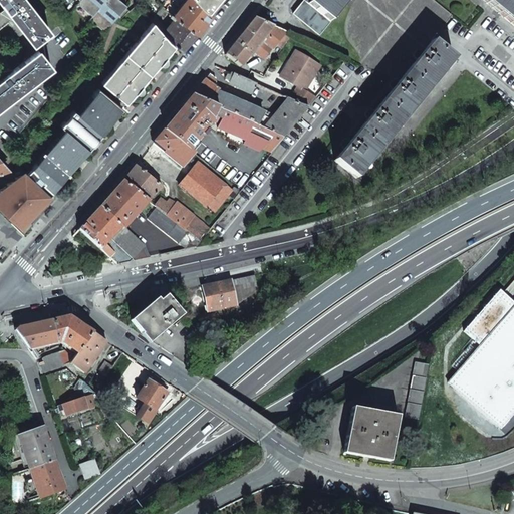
[(33,44),(48,31),(24,0),(0,0),(0,2),(5,8),(13,18),(33,44)]
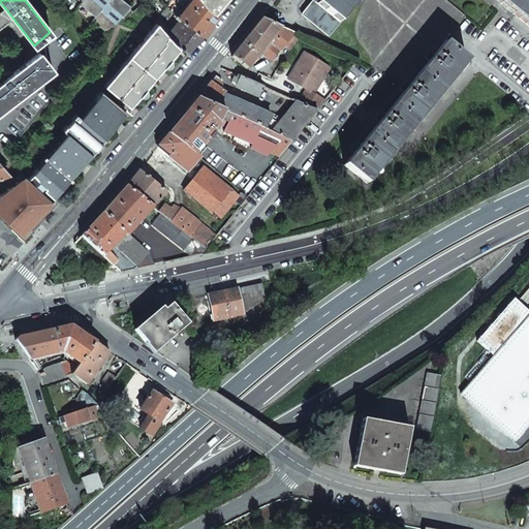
[(80,4),(95,17),(109,0),(83,0),(83,1),(80,4)]
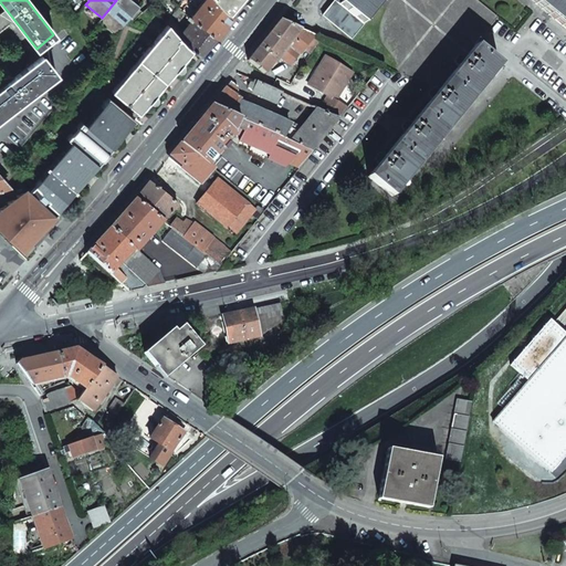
[(98,22),(115,35),(139,6),(132,0),(116,0),(102,18),(98,22)]
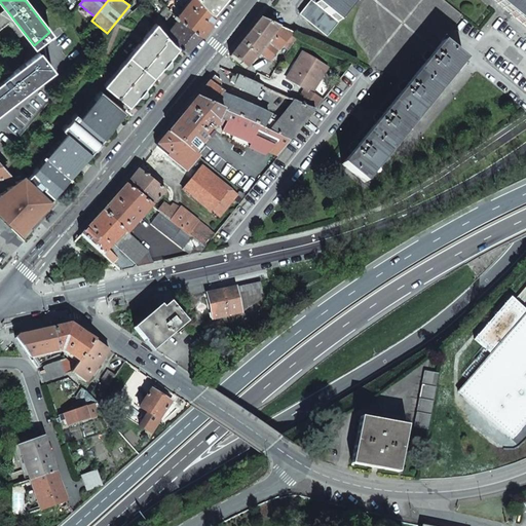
[(198,37),(216,15),(215,13),(210,10),(199,0),(189,0),(177,16),(179,19),(170,30),(166,34),(173,41),(178,46),(186,52),(198,37)]
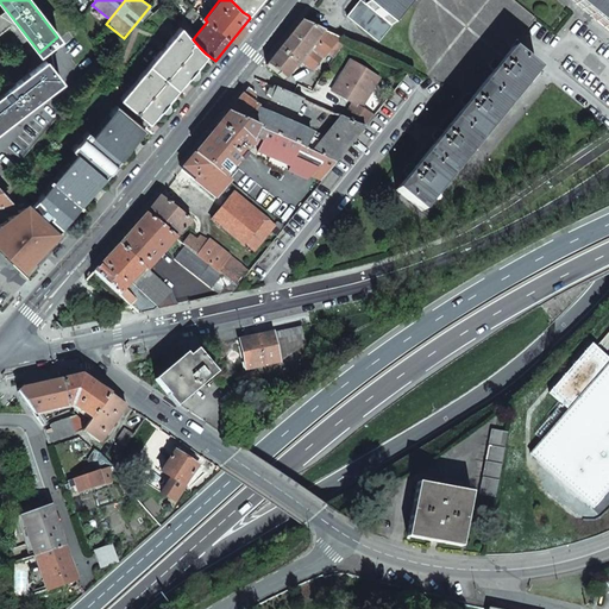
[(205,19),(219,0),(202,0),(195,13),(200,16),(205,19)]
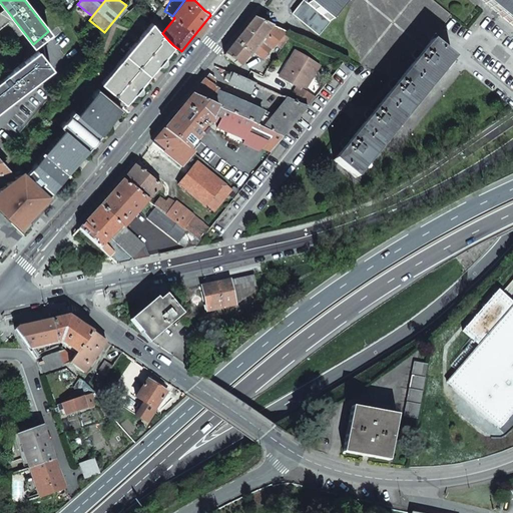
[(194,0),(204,10),(212,0),(194,0)]
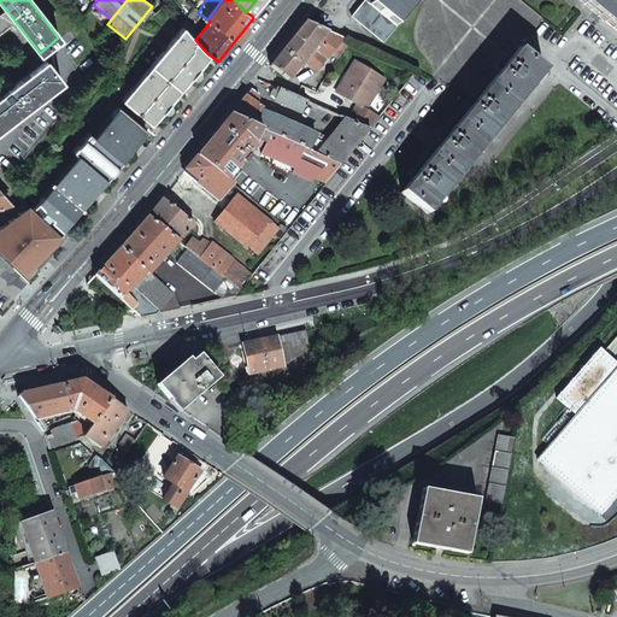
[(365,0),(351,18),(383,43),(417,0),(365,0)]
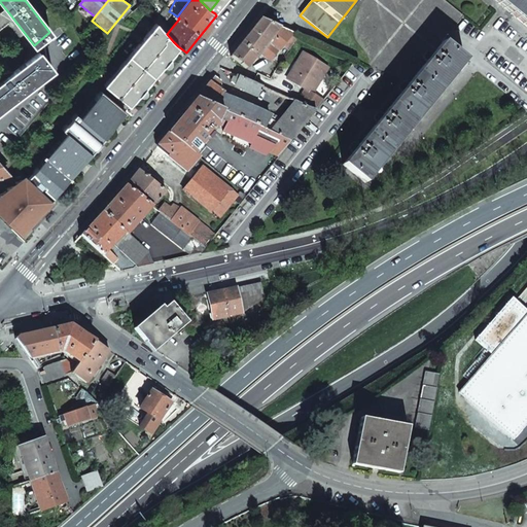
[(356,0),(327,37),(402,92),(443,42),(463,16),(443,0),(356,0)]
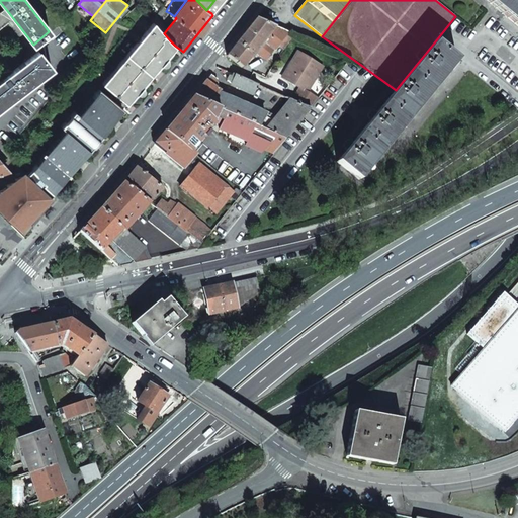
[(517,0),(485,0),(517,26),(517,0)]
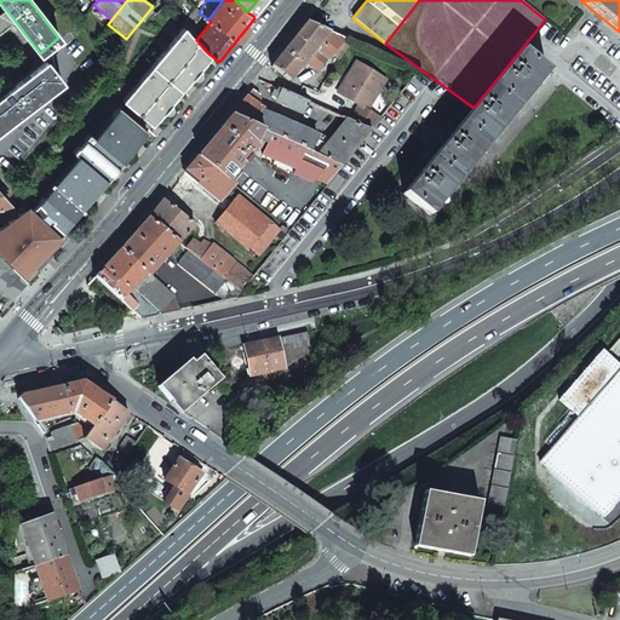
[(193,27),(204,16),(199,13),(194,9),(182,22),(196,40),(200,35),(193,27)]
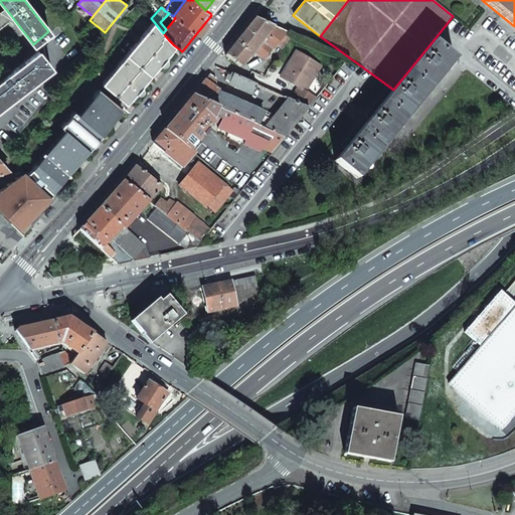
[(13,18),(5,8),(0,12),(0,13),(11,20),(13,18)]
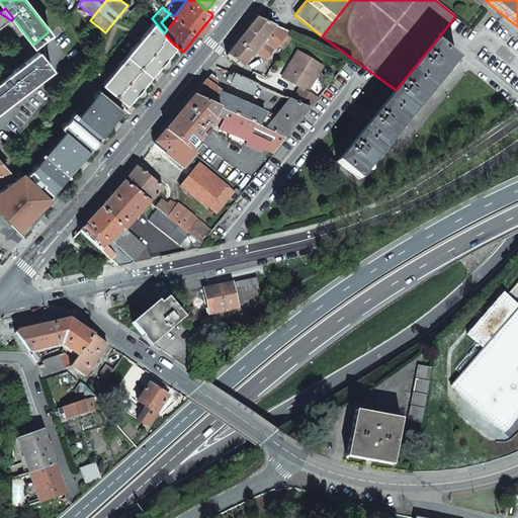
[(170,40),(164,33),(152,18),(145,10),(111,51),(145,82),(160,65),(162,66),(164,66),(167,63),(169,61),(169,58),(167,56),(175,46),(170,40)]
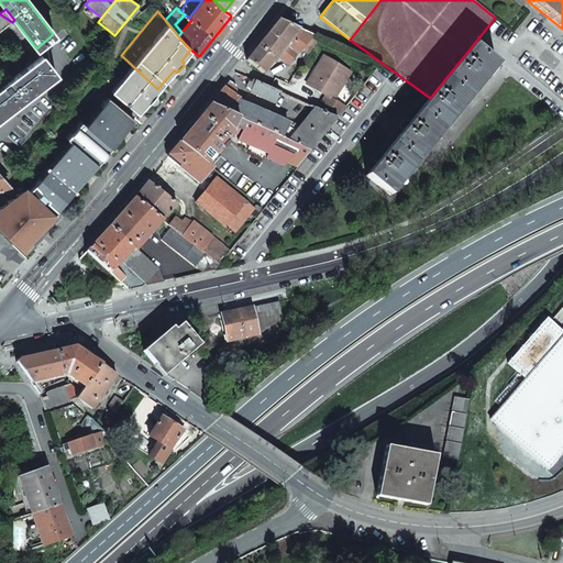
[(246,61),(263,73),(277,55),(298,29),(278,20),(246,61)]
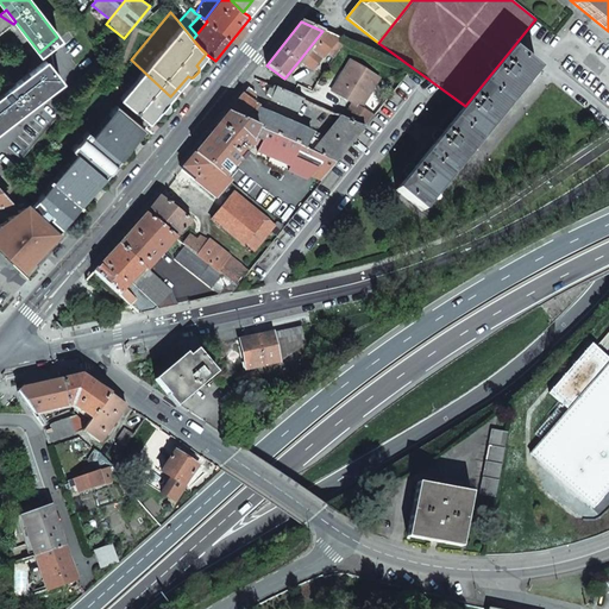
[(322,31),(300,60),(313,70),(321,58),(322,58),(338,38),(322,31)]
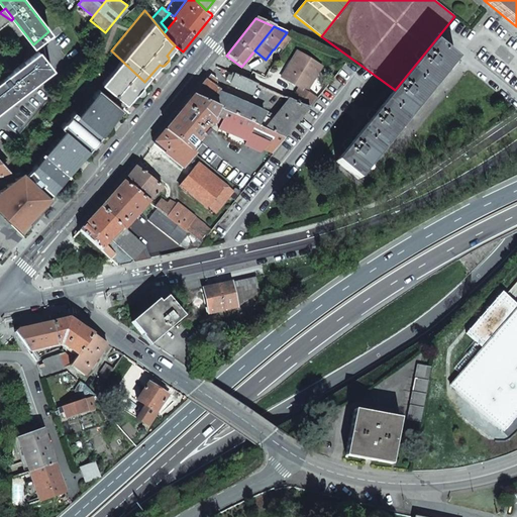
[(336,162),(359,180),(456,60),(434,41),(395,90),(336,162)]
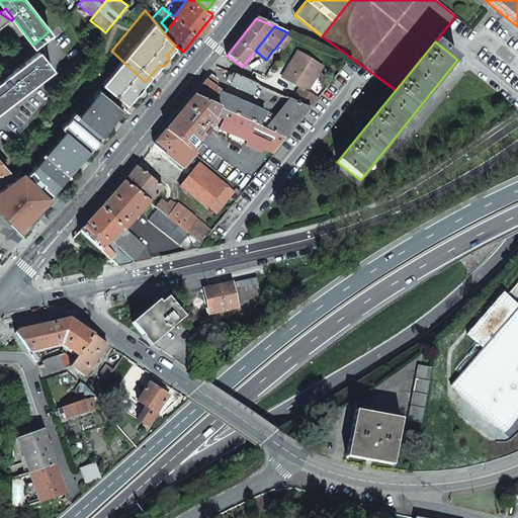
[(126,104),(136,93),(138,95),(140,95),(142,92),(145,89),(145,87),(143,85),(145,82),(111,51),(91,75),(126,104)]
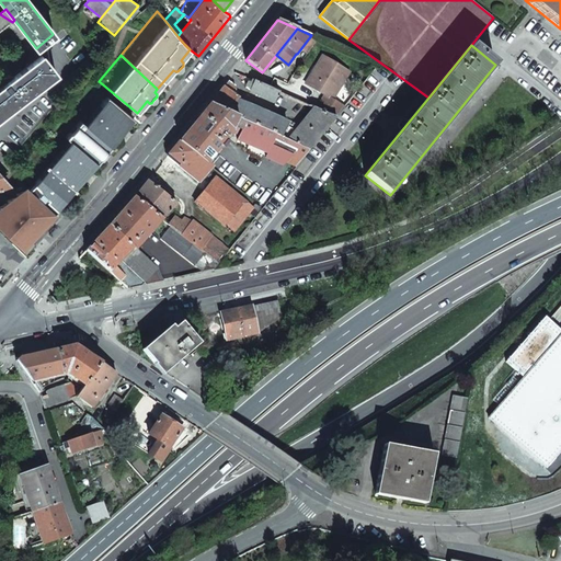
[(0,115),(55,72),(42,56),(13,77),(2,86),(0,87),(0,115)]
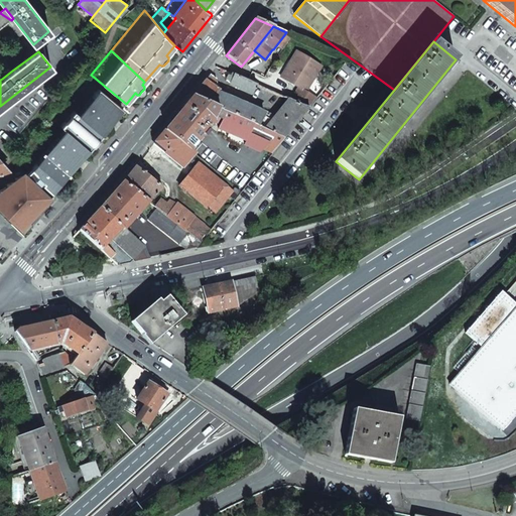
[(299,89),(291,101),(308,108),(316,99),(305,93),(321,67),(299,53),(292,65),(290,63),(281,78),(299,89)]
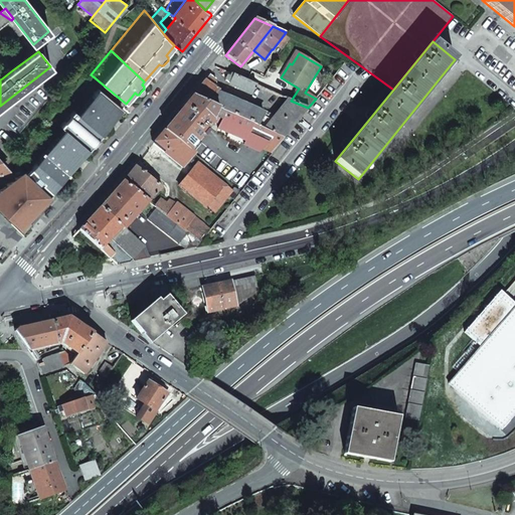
[(225,80),(230,82),(233,74),(228,72),(225,80)]
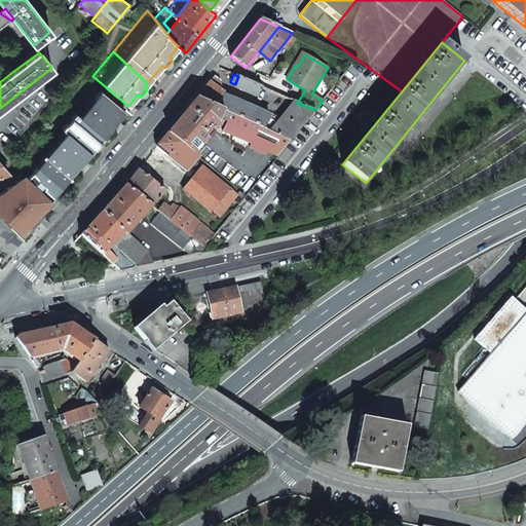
[(227,112),(263,128),(267,121),(269,118),(221,97),(223,92),(218,88),(221,85),(220,81),(214,76),(196,98),(227,112)]
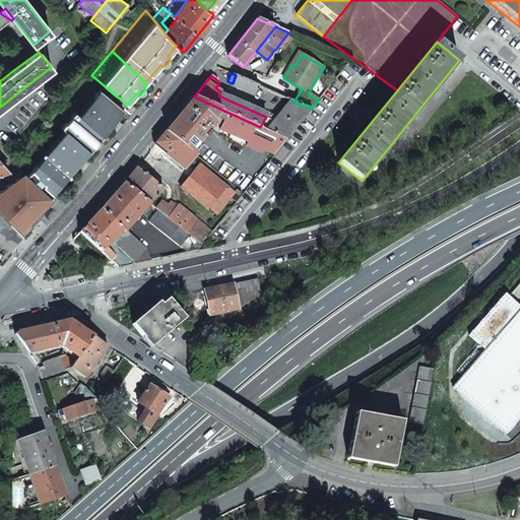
[(243,91),(253,96),(254,95),(259,85),(248,80),(236,75),(233,83),(232,85),(244,90),(243,91)]
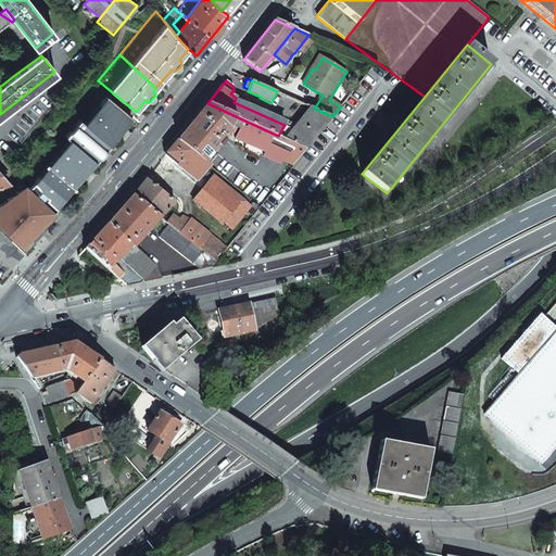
[(45,199),(55,207),(131,117),(96,88),(25,173),(34,182),(47,198),(45,199)]
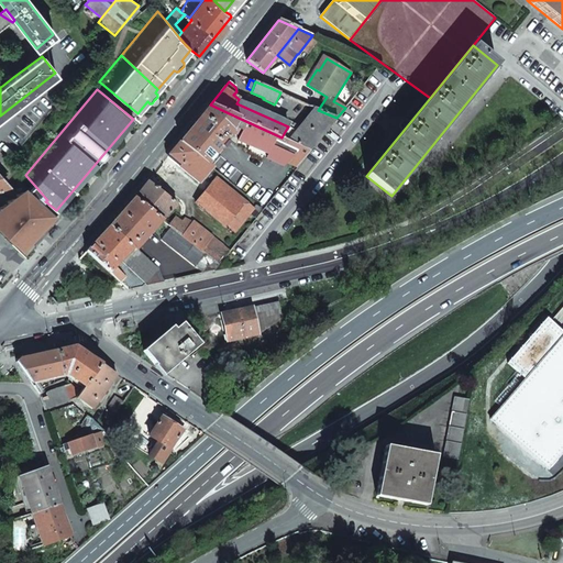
[(275,103),(309,119),(317,109),(289,97),(280,92),(275,103)]
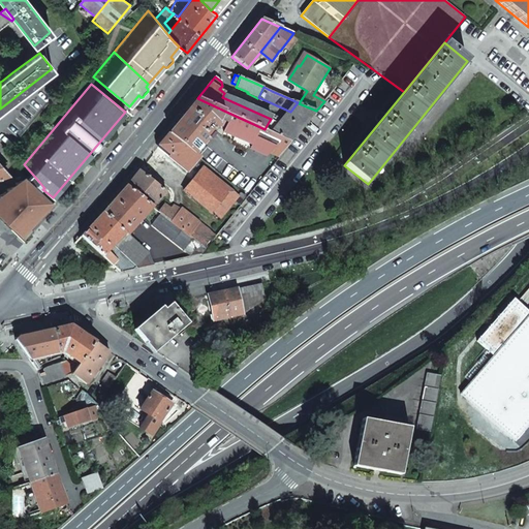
[(168,134),(193,154),(207,138),(218,125),(217,123),(219,119),(226,122),(228,113),(197,98),(183,117),(168,134)]
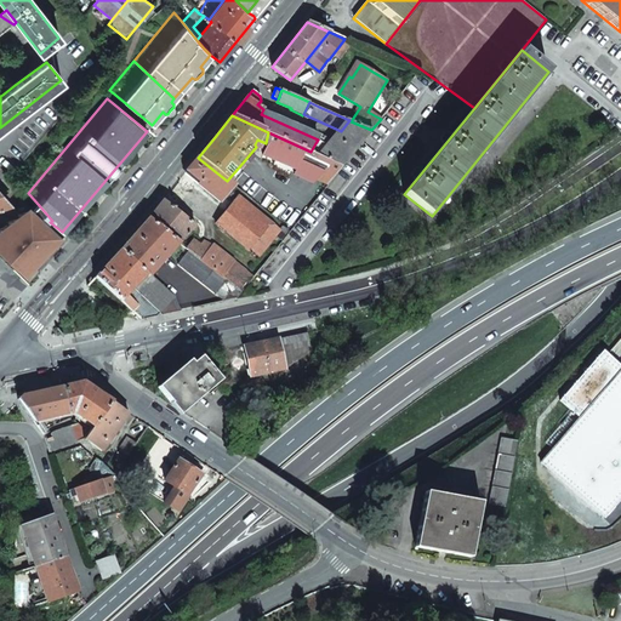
[(320,157),(342,166),(371,130),(351,121),(349,120),(341,131),(326,149),(320,157)]
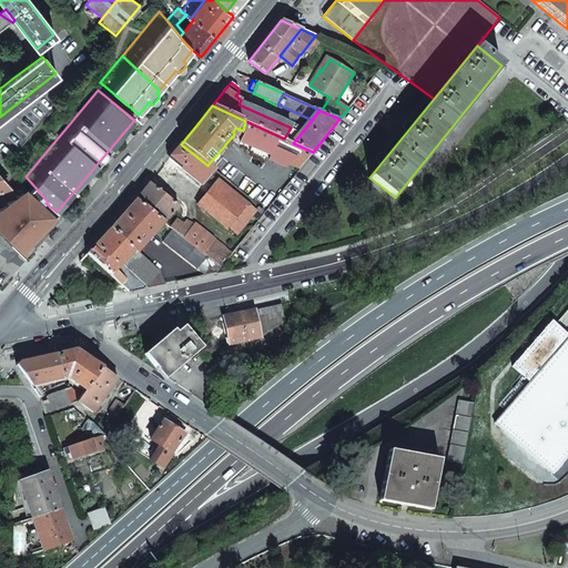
[(240,141),(300,169),(313,152),(293,143),(284,139),(245,121),(243,131),(242,132),(240,141)]
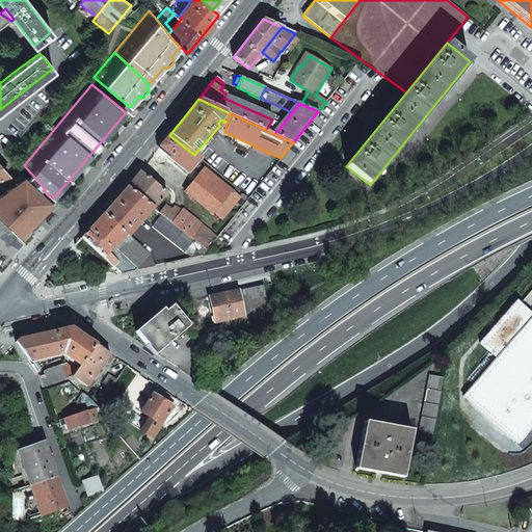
[(266,130),(274,134),(280,128),(270,123),(266,130)]
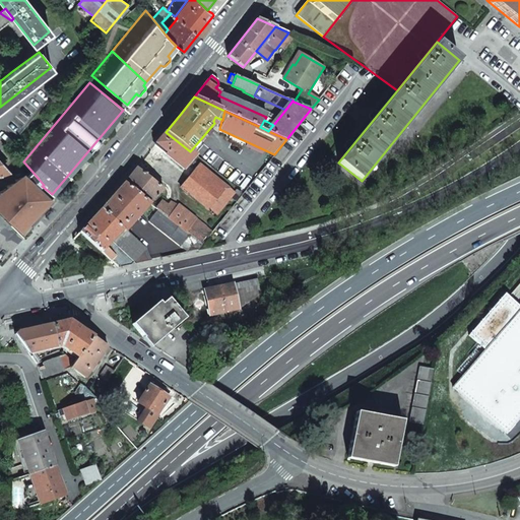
[(161,151),(184,170),(195,155),(190,151),(166,132),(155,143),(164,149),(161,151)]
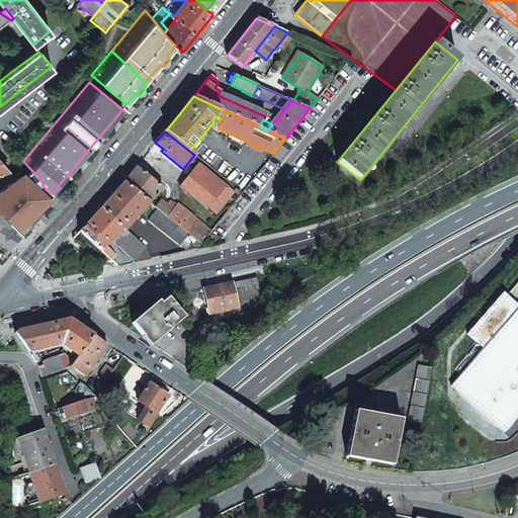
[(179,187),(206,208),(225,186),(198,164),(179,187)]
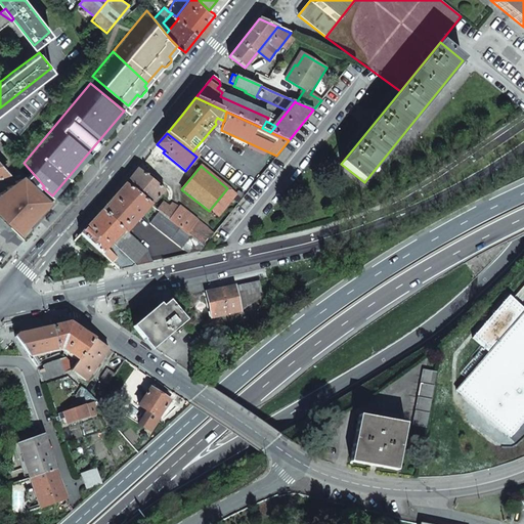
[(125,184),(151,205),(162,193),(165,190),(137,169),(125,184)]
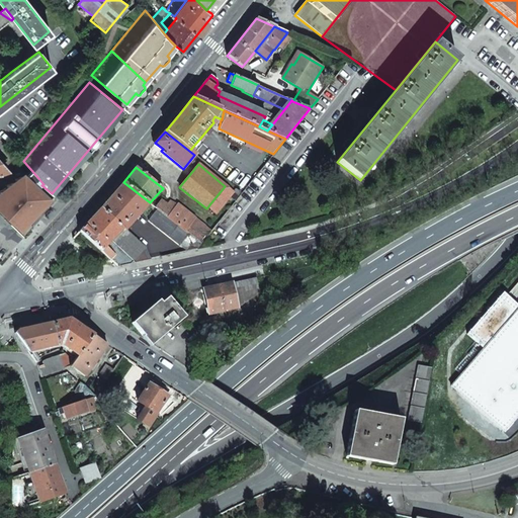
[(48,198),(52,193),(41,185),(44,184),(31,170),(25,175),(14,179),(15,182),(6,186),(7,189),(0,191),(0,210),(19,229),(48,198)]
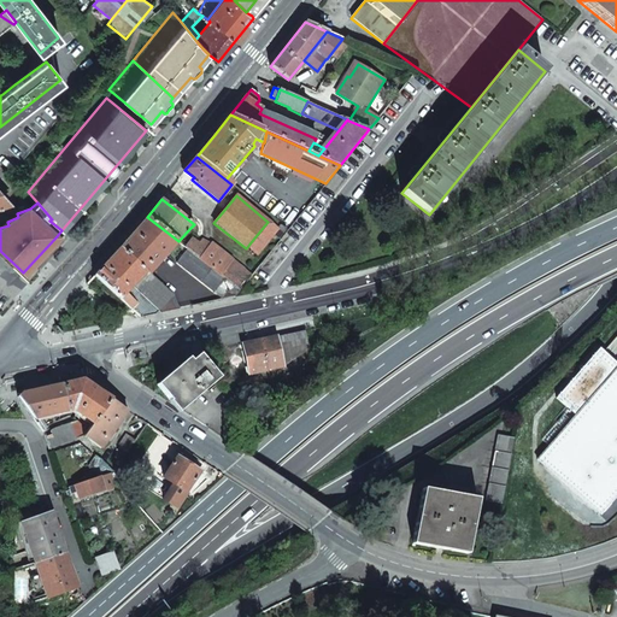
[(146,272),(148,274),(178,241),(147,217),(123,244),(119,247),(146,272)]
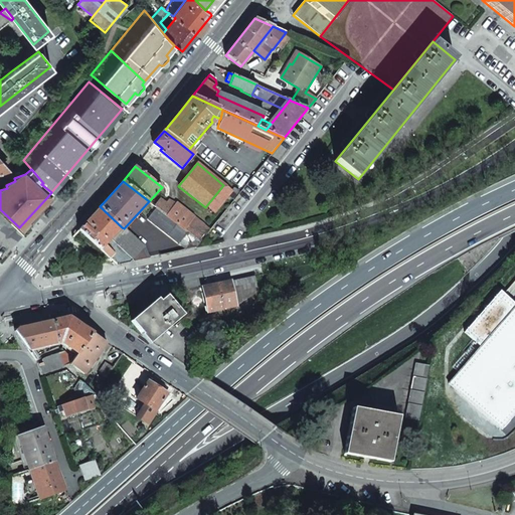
[(156,208),(200,243),(214,224),(217,221),(212,217),(209,220),(207,218),(202,224),(177,204),(168,200),(166,203),(160,198),(155,206),(156,208)]
